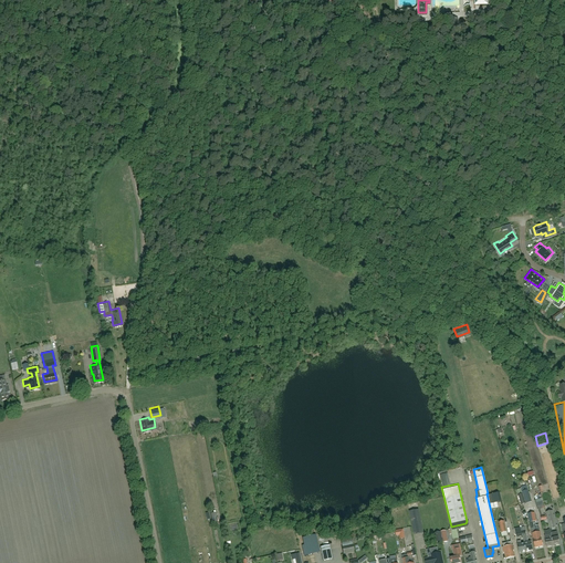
[(526,487),(521,489),(525,500),(531,499),(526,487)]
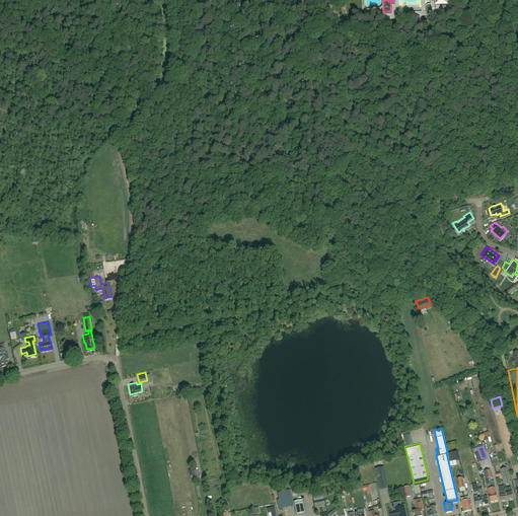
[(456,449),(448,451),(450,459),(458,457),(456,449)]
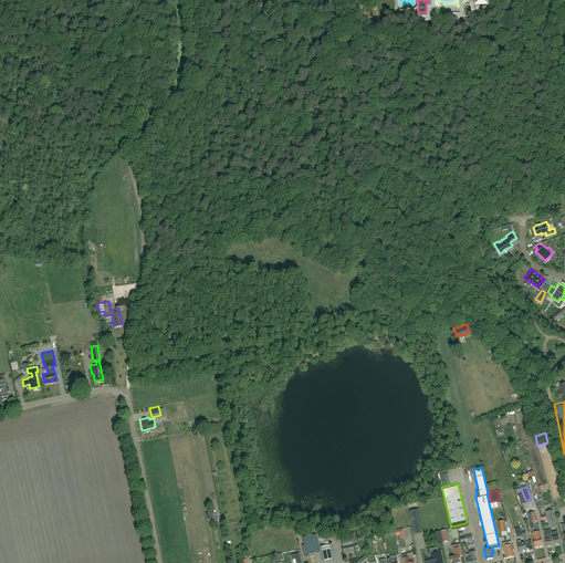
[(540,496),(534,498),(537,507),(543,504),(540,496)]
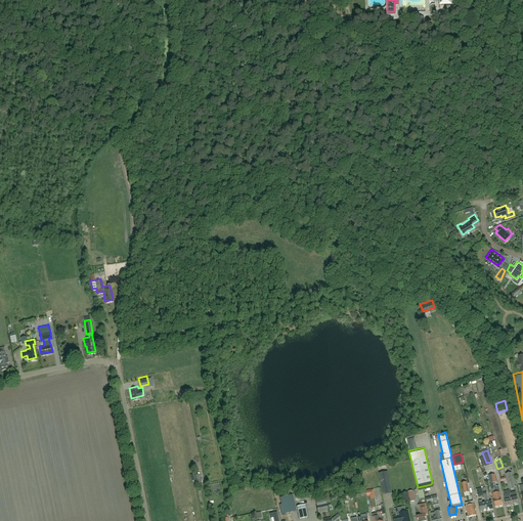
[(386,469),(378,471),(382,491),(390,490),(386,469)]
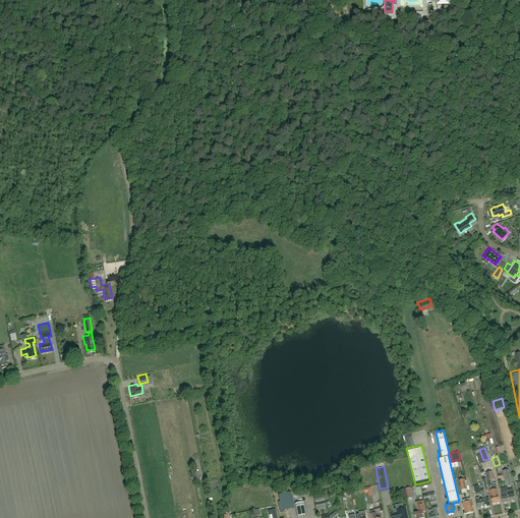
[(508,467),(502,468),(505,483),(511,482),(508,467)]
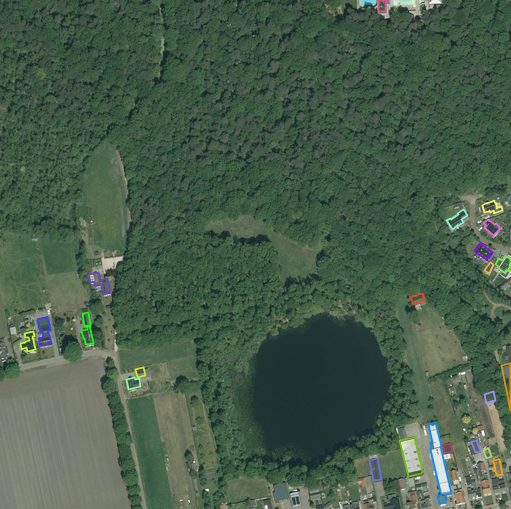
[(450,469),(453,482),(458,481),(455,468),(450,469)]
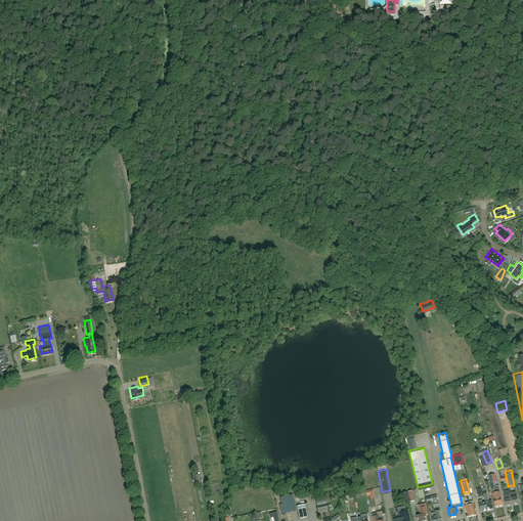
[(494,485),(497,504),(502,503),(498,485),(495,485),(495,484),(493,484),(493,485),(494,485)]
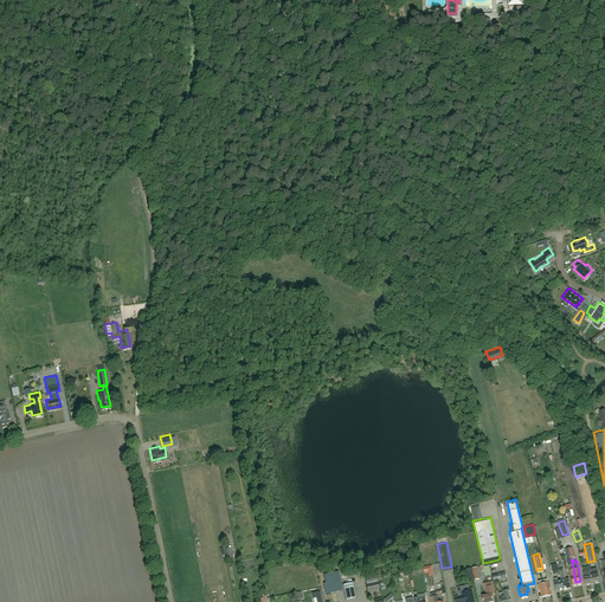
[(427,574),(432,573),(430,563),(422,564),(423,569),(427,568),(427,574)]
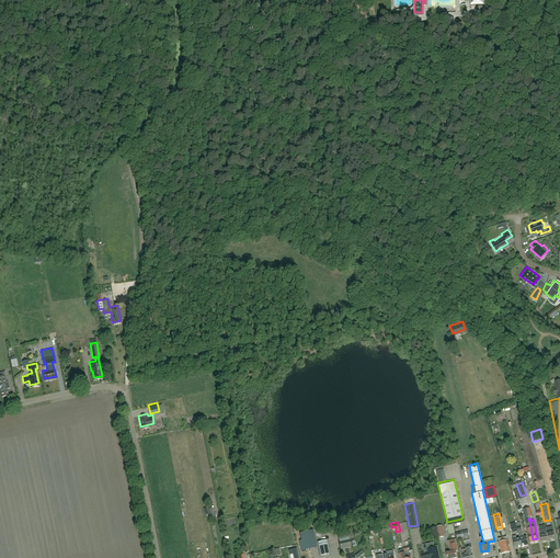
[(516,527),(518,536),(521,544),(527,542),(525,534),(525,533),(523,533),(521,526),(520,522),(515,523),(516,527)]
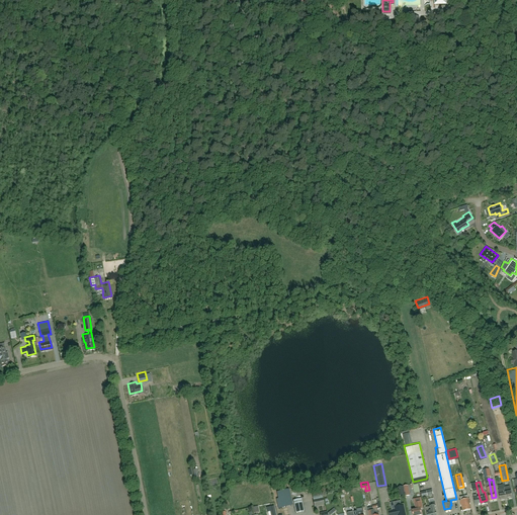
[(505,496),(503,485),(502,482),(497,483),(498,487),(497,488),(499,498),(505,496)]
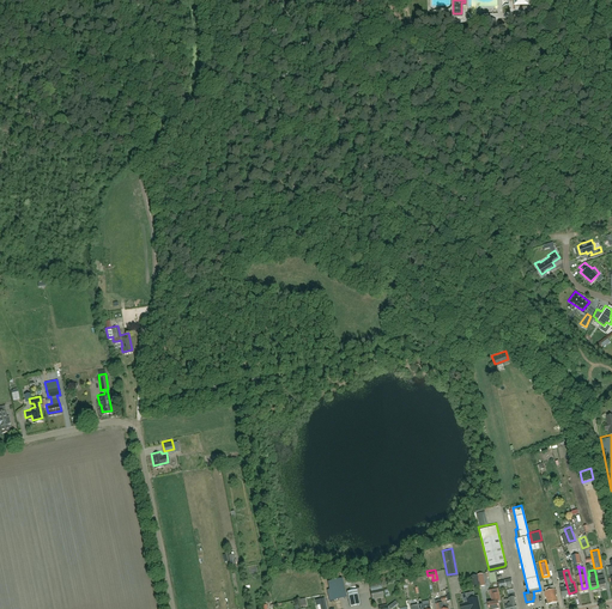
[(595,573),(598,586),(605,585),(603,572),(595,573)]
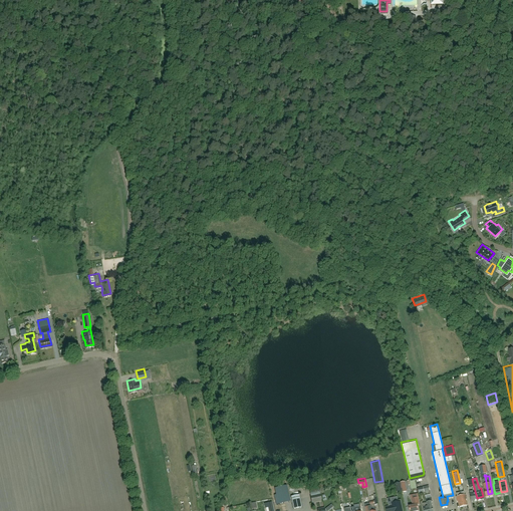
[(275,492),(273,492),(275,501),(289,498),(285,483),(273,485),(275,492)]
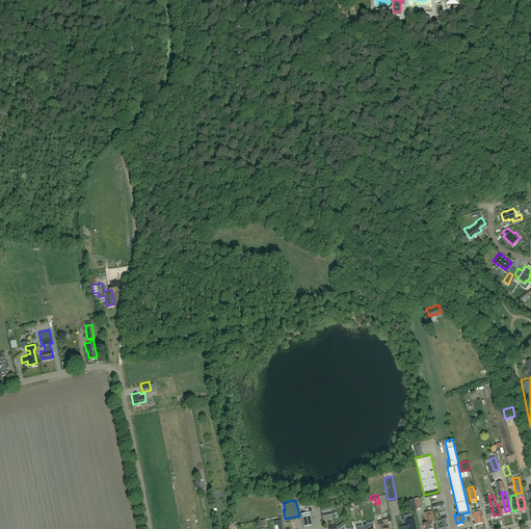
[(330,508),(320,510),(321,518),(332,516),(330,508)]
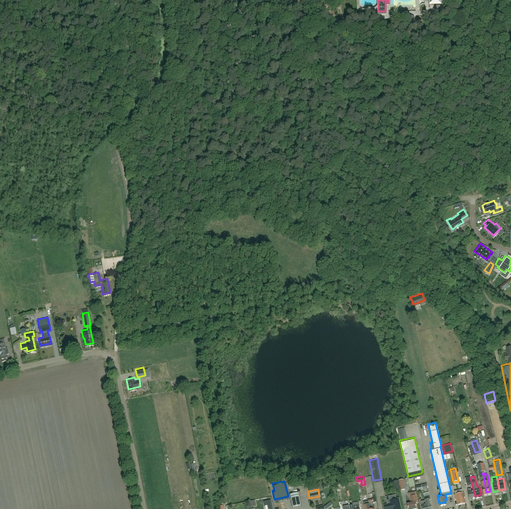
[(297,490),(289,492),(292,504),(299,502),(297,490)]
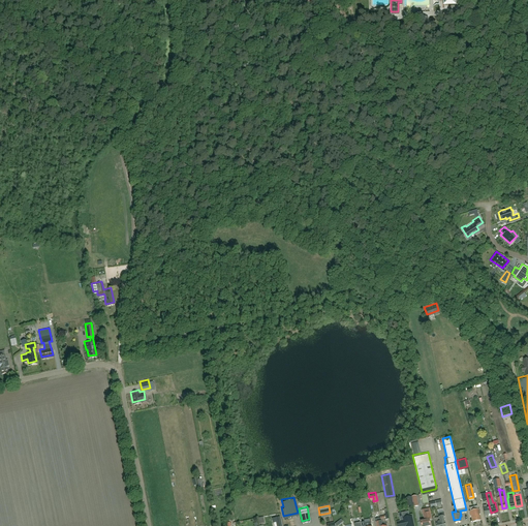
[(429,509),(425,511),(423,511),(424,518),(420,518),(421,525),(430,523),(429,517),(431,517),(429,509)]
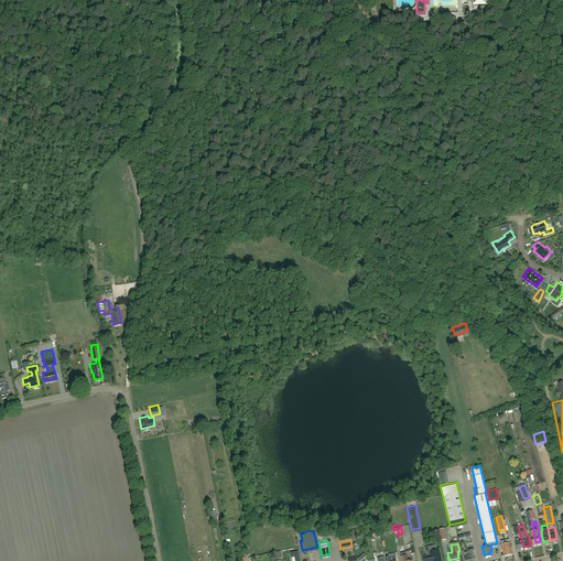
[(441,560),(439,548),(429,549),(431,560),(441,560)]
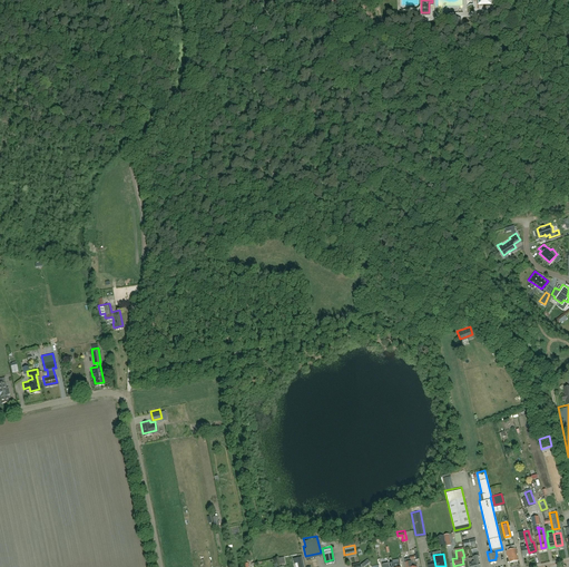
[(292,556),(293,560),(296,559),(297,566),(303,566),(301,555),(292,556)]
